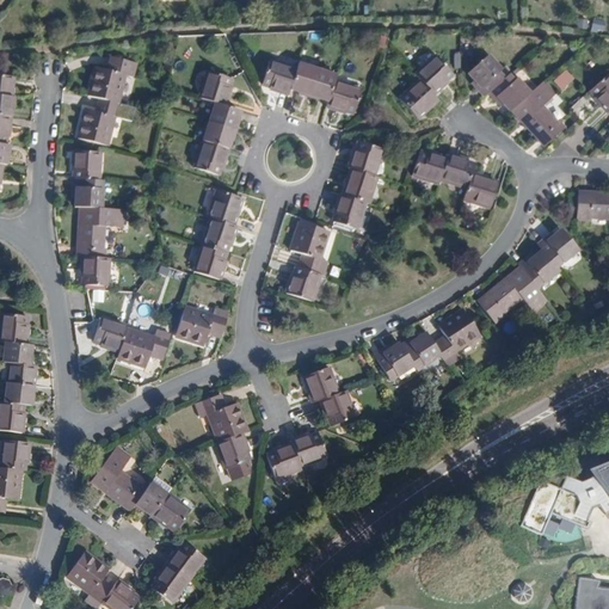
[(592,28),(604,29),(606,18),(594,17),(592,28)]
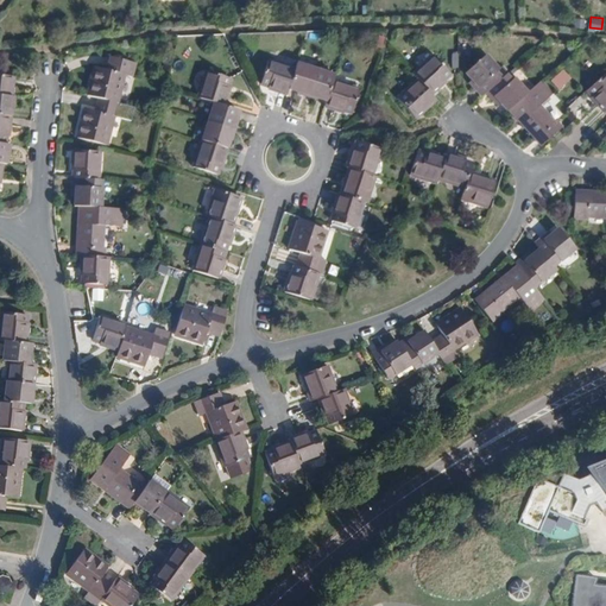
[(415,73),(420,77),(433,93),(447,80),(446,77),(452,73),(435,54),(415,73)]
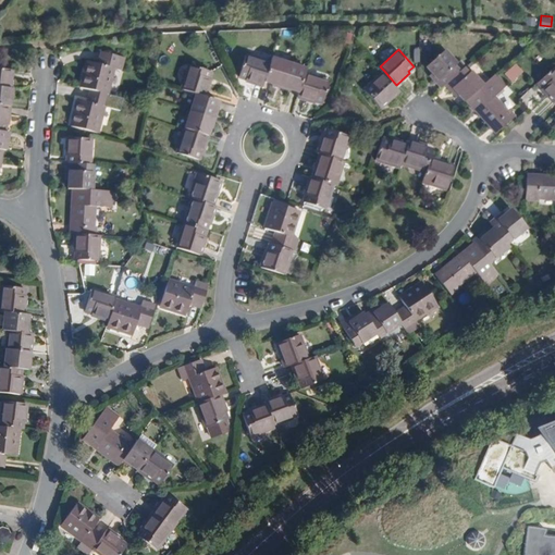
[(428,64),(439,78),(438,79),(443,85),(447,82),(463,69),(445,49),(428,64)]
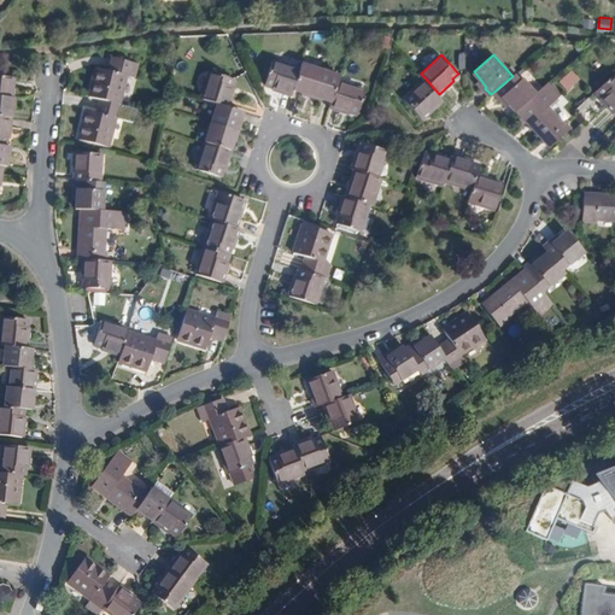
[(98,65),(91,94),(101,98),(121,103),(128,74),(135,75),(139,62),(113,56),(110,69),(98,65)]
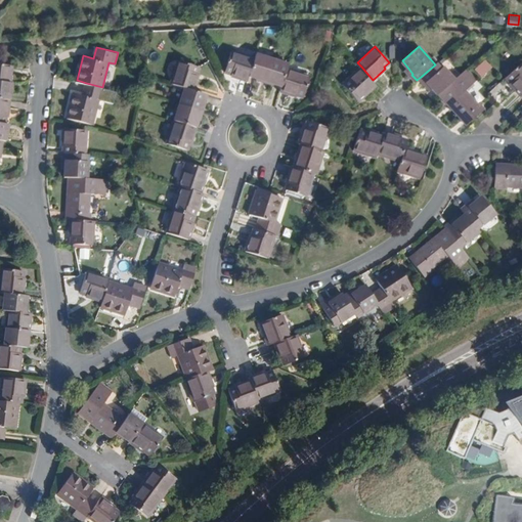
[(232,49),(226,70),(232,73),(232,74),(248,80),(250,75),(255,57),(232,49)]
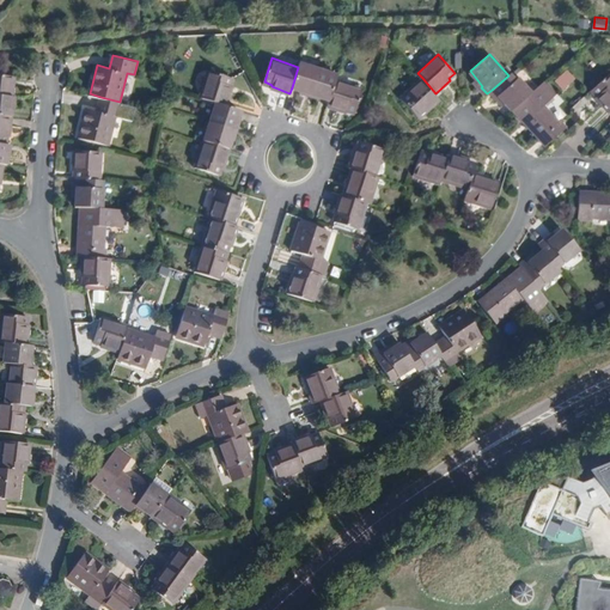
[(298,67),(292,87),(310,93),(318,67),(300,61),(298,67)]
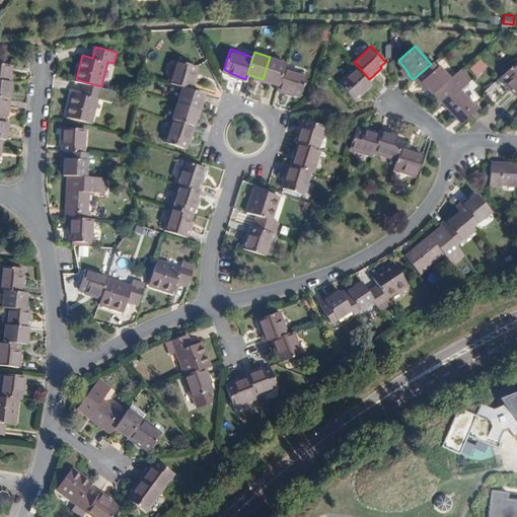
[(270,57),(263,79),(279,85),(285,68),(286,62),(270,57)]
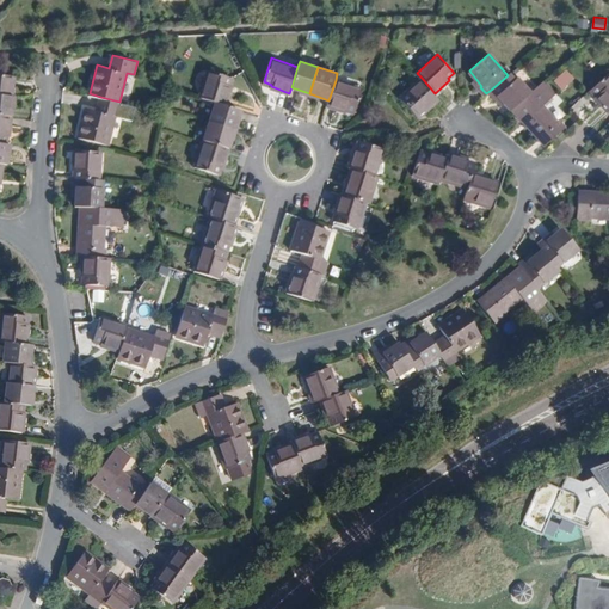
[(565,67),(553,80),(563,88),(574,75),(565,67)]
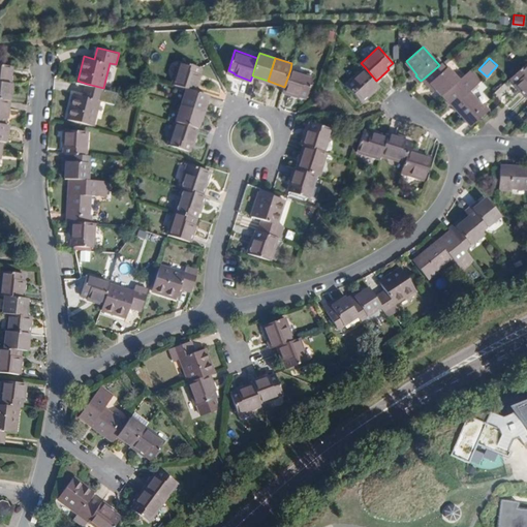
[(181,60),(174,83),(187,87),(195,90),(202,73),(199,72),(200,66),(181,60)]
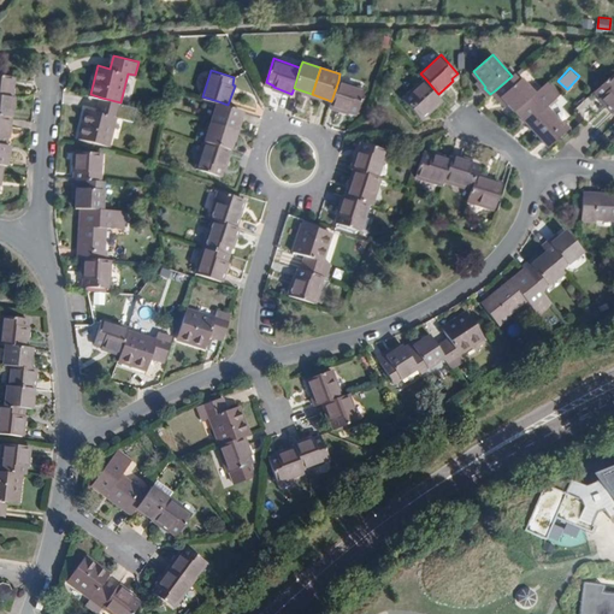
[(512,76),(495,90),(501,98),(502,96),(515,111),(518,108),(536,93),(517,71),(512,76)]
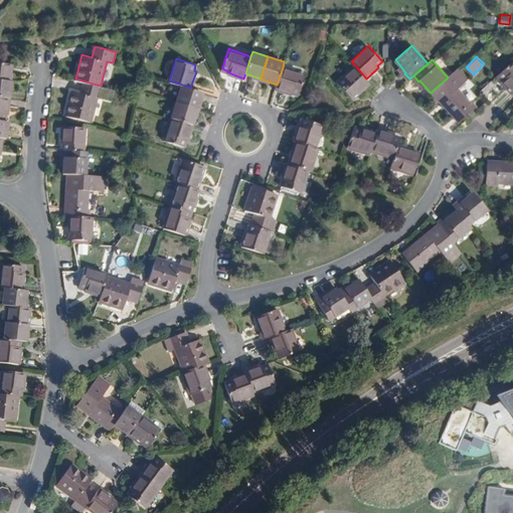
[(0,61),(0,77),(9,79),(11,62),(0,61)]
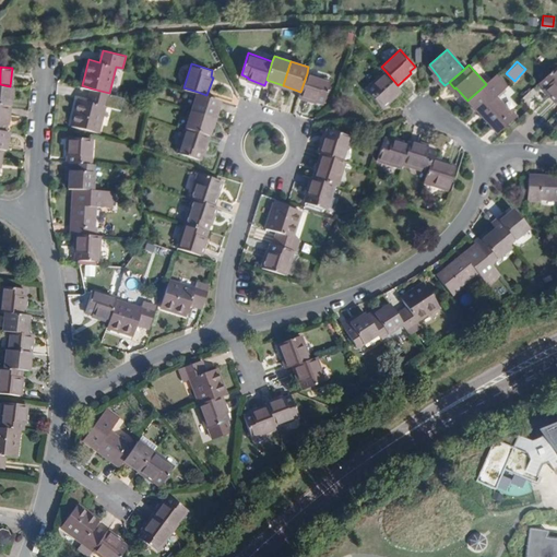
[(556,67),(543,79),(547,85),(545,86),(556,101),(556,67)]
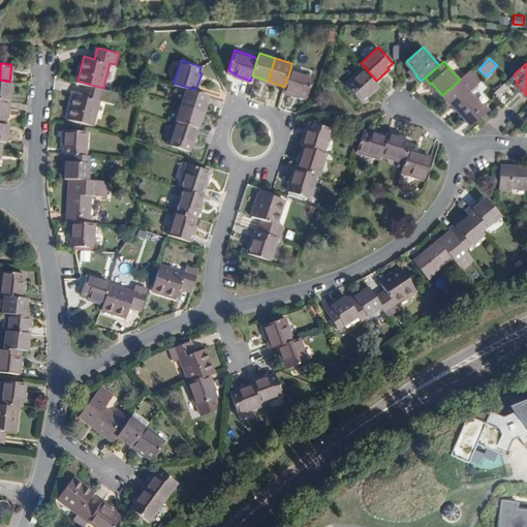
[(347,84),(362,100),(380,85),(376,81),(365,67),(347,84)]
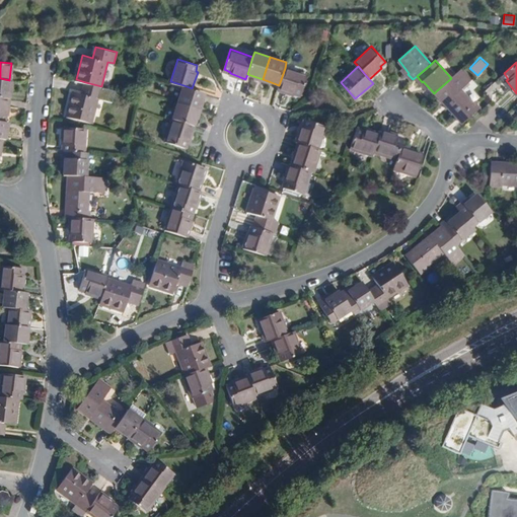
[(436,91),(446,102),(444,104),(461,125),(481,107),(475,101),(473,102),(462,89),(473,79),(463,67),(451,78),(436,91)]
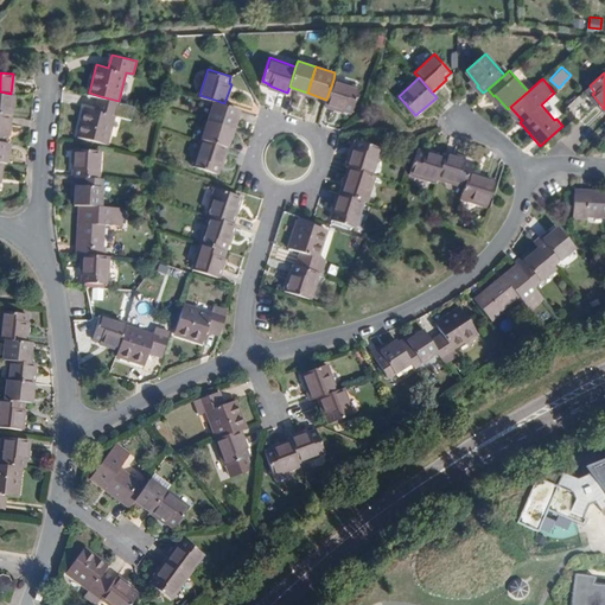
[(326,100),(325,106),(343,110),(344,109),(351,110),(360,88),(333,80),(326,100)]
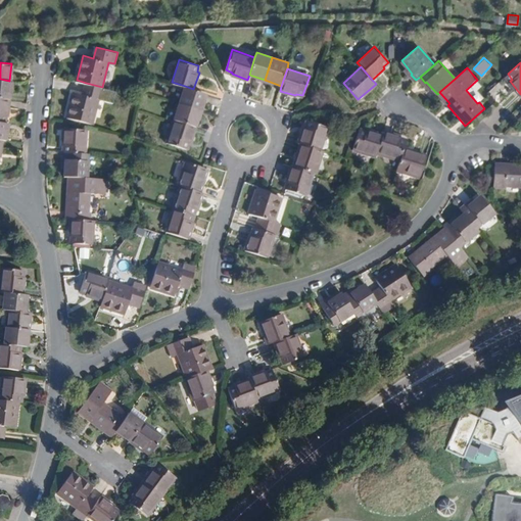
[(0,79),(0,97),(9,98),(12,81),(9,81),(0,79)]
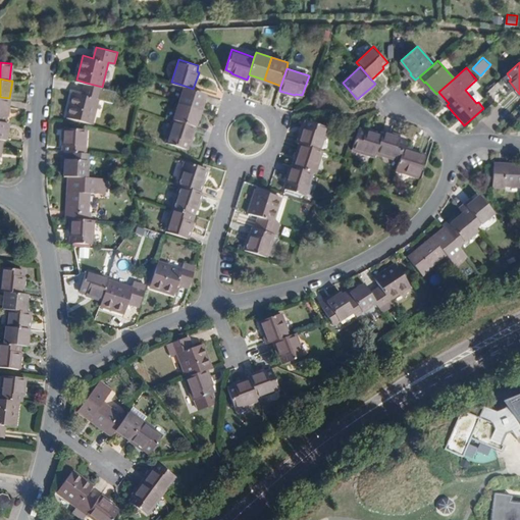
[(488,89),(500,101),(510,92),(500,80),(488,89)]
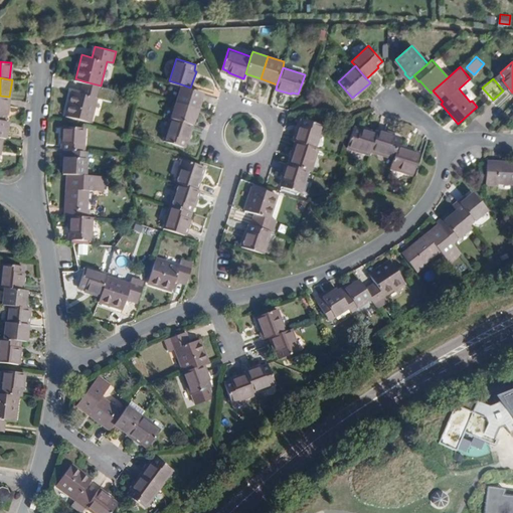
[(101,86),(84,81),(81,93),(72,91),(65,115),(91,121),(98,97),(112,101),(115,89),(101,86)]
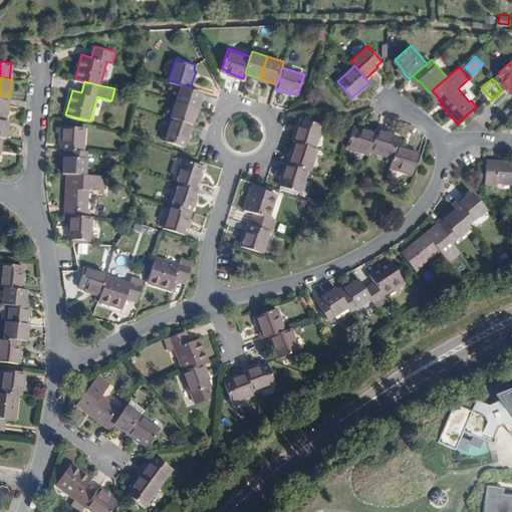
[(182,84),(177,100),(198,107),(203,91),(190,87),(182,84)]
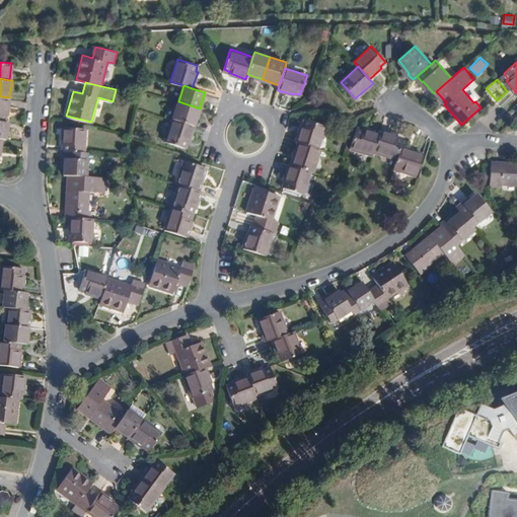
[(0,96),(0,120),(5,121),(6,114),(8,114),(9,97),(0,96)]
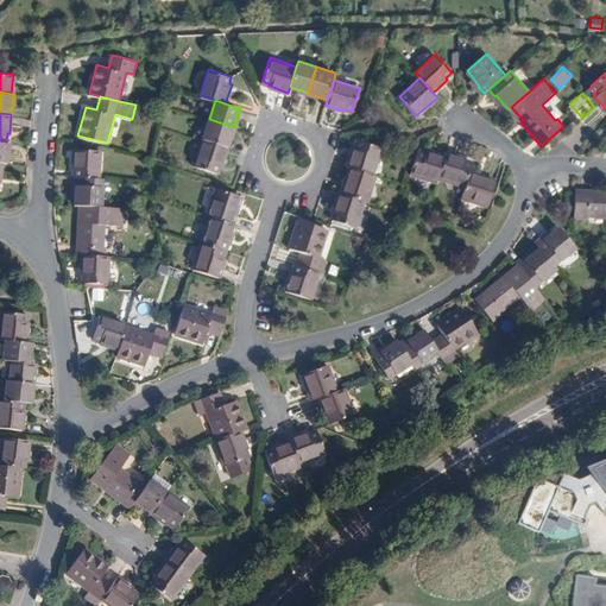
[(209,119),(202,138),(228,146),(234,127),(209,119)]
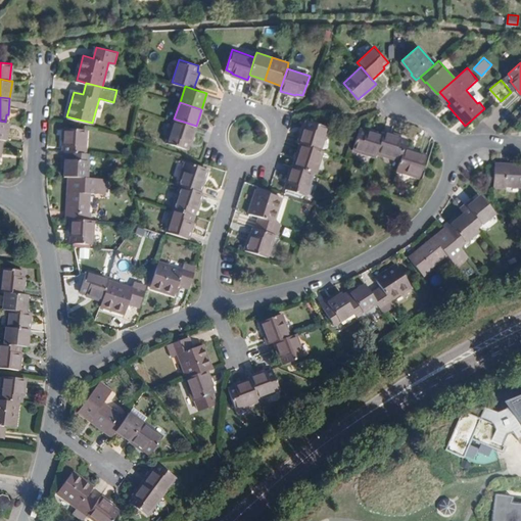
[(174,119),(167,142),(187,148),(189,141),(191,142),(196,126),(174,119)]
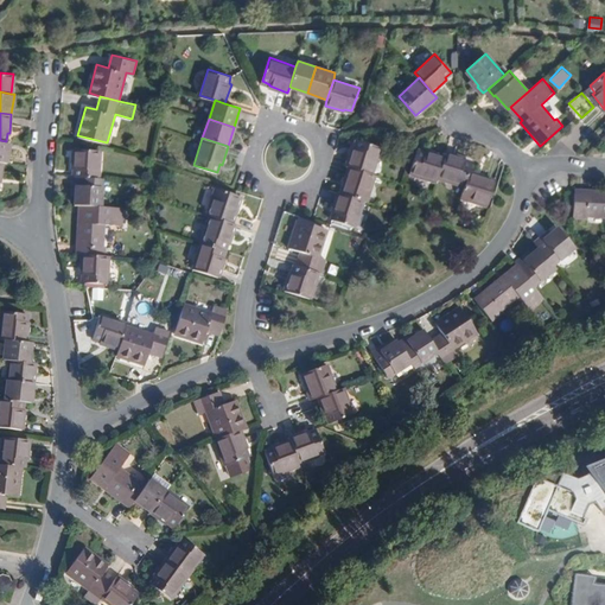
[(352,146),(346,166),(349,166),(373,173),(381,147),(357,140),(356,146),(352,146)]
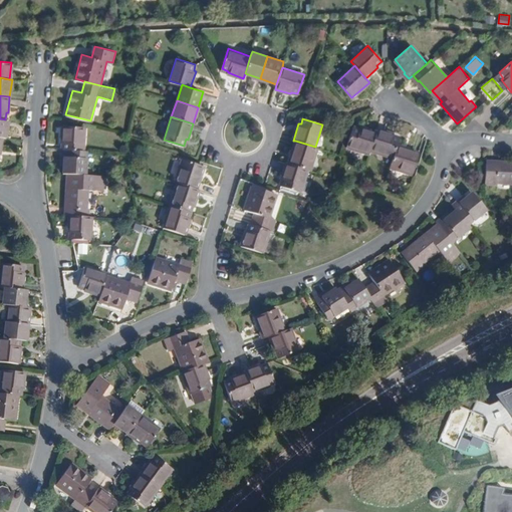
[(63,124),(62,141),(63,142),(63,149),(84,150),(84,125),(63,124)]
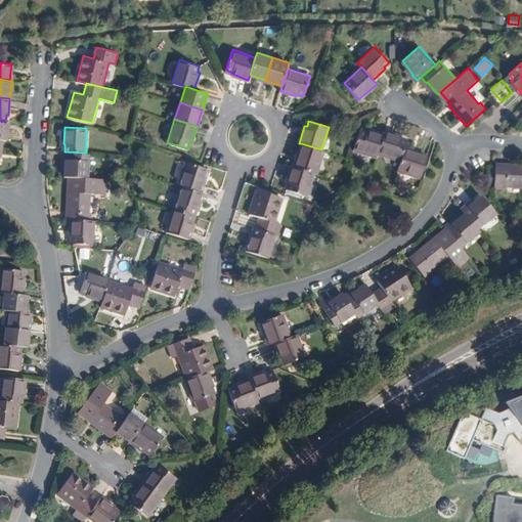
[(360,129),(353,149),(377,157),(378,153),(384,133),(367,128),(366,131),(360,129)]
